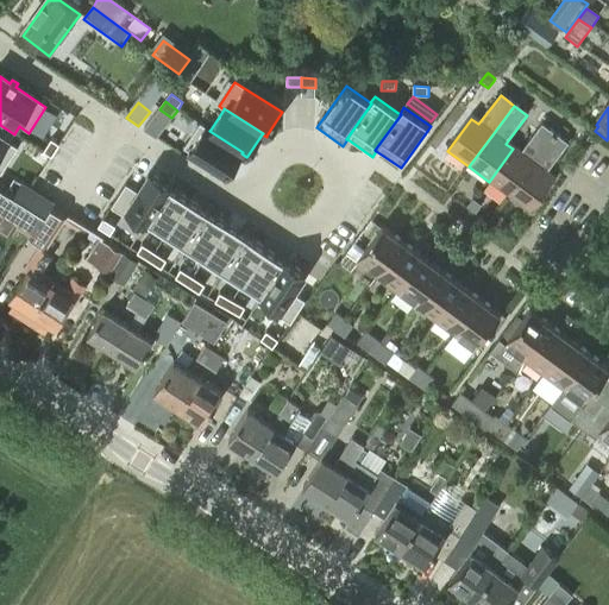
[(200,125),(184,149),(227,176),(242,153),(243,152),(209,131),(211,130),(200,124),(200,125)]
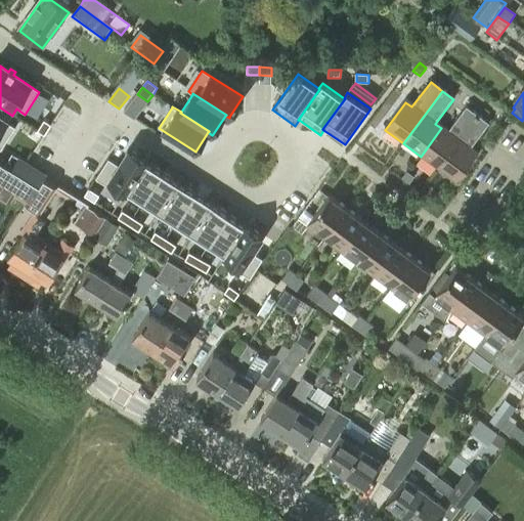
[(0,149),(1,150),(15,128),(7,123),(12,116),(0,107),(0,149)]
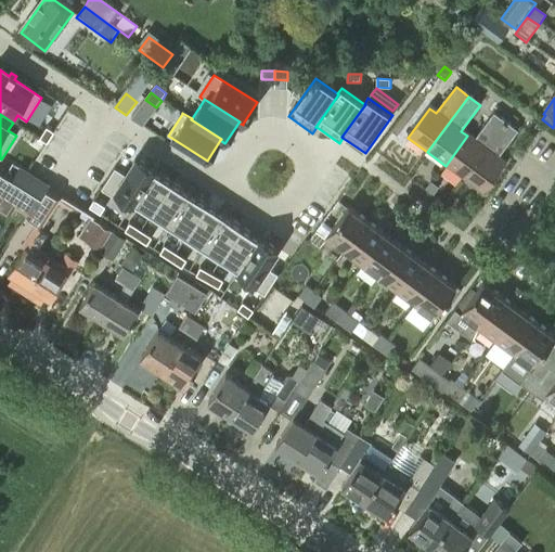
[(475,141),(467,136),(446,166),(464,179),(505,124),(493,115),(475,141)]
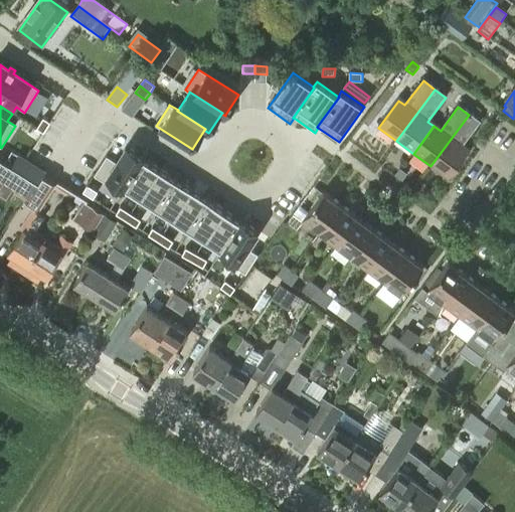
[(469,115),(431,166),(449,180),(469,153),(462,148),(480,123),(469,115)]
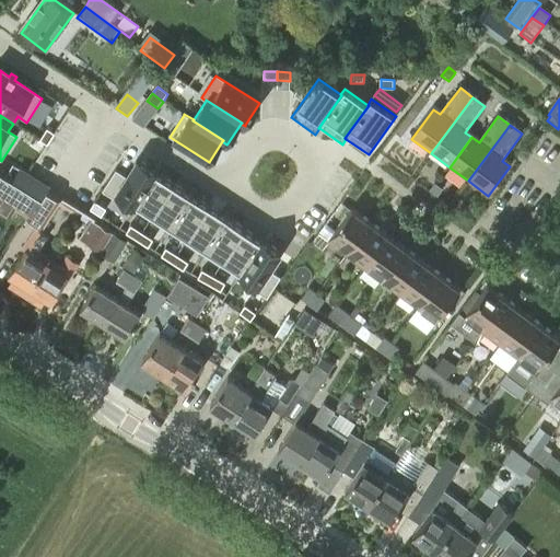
[(47,130),(39,141),(47,147),(55,136),(47,130)]
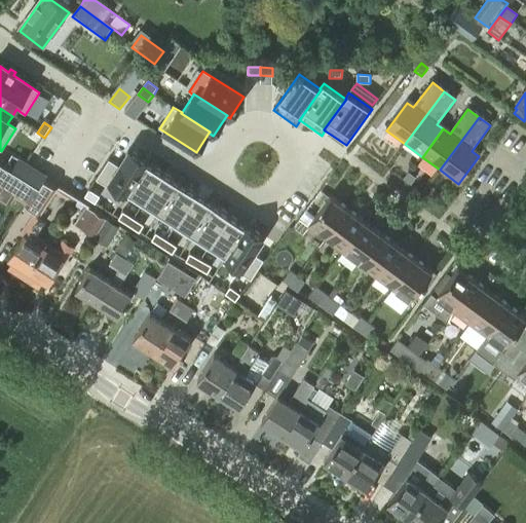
[(109,160),(97,180),(124,198),(128,193),(127,193),(147,163),(142,159),(129,152),(119,167),(109,160)]
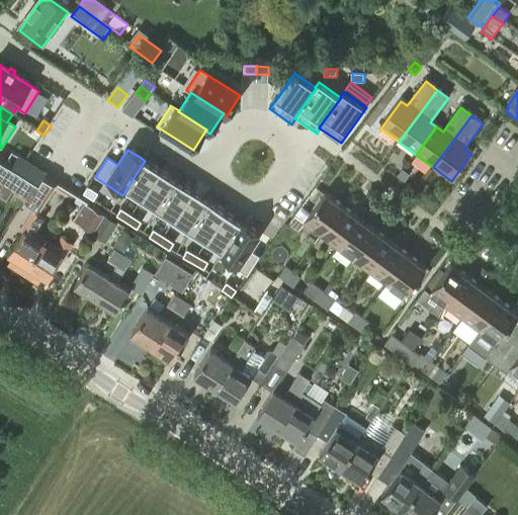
[(0,185),(28,203),(39,186),(0,161),(0,185)]
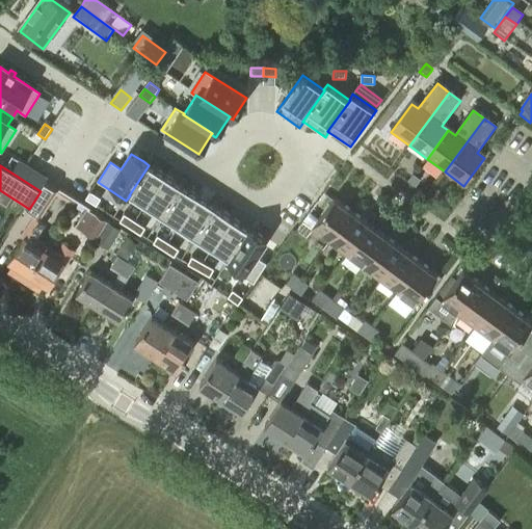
[(149,165),(129,195),(130,195),(145,206),(165,176),(149,165)]
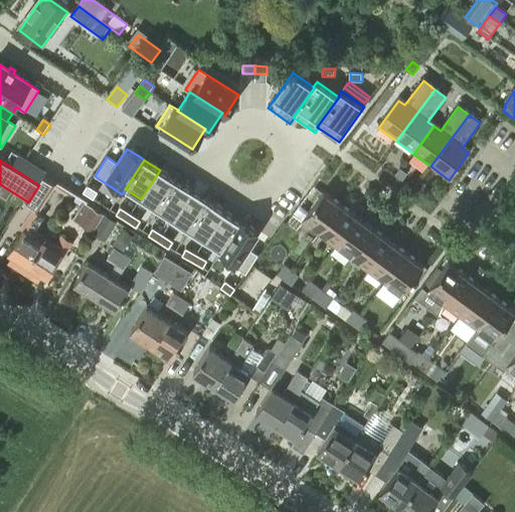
[(160,170),(141,199),(146,202),(157,210),(176,181),(160,170)]
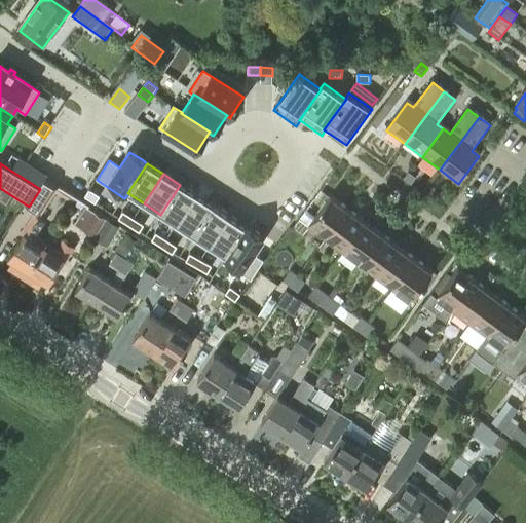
[(29,207),(27,210),(39,217),(55,192),(43,184),(40,189),(29,207)]
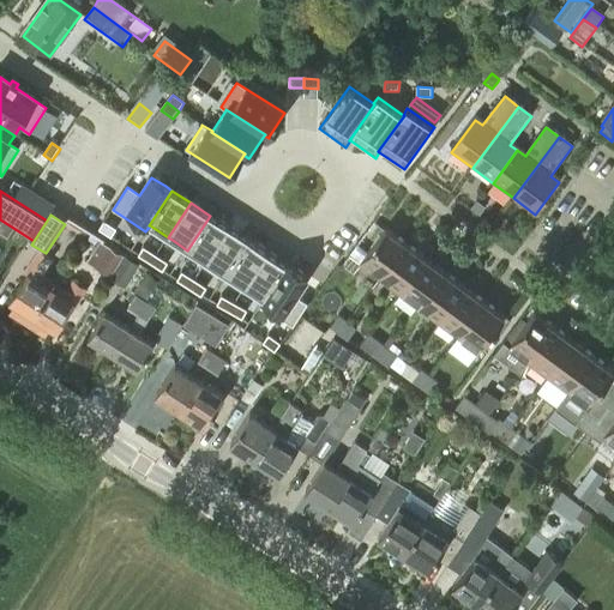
[(210,216),(187,251),(205,261),(206,263),(229,228),(210,216)]
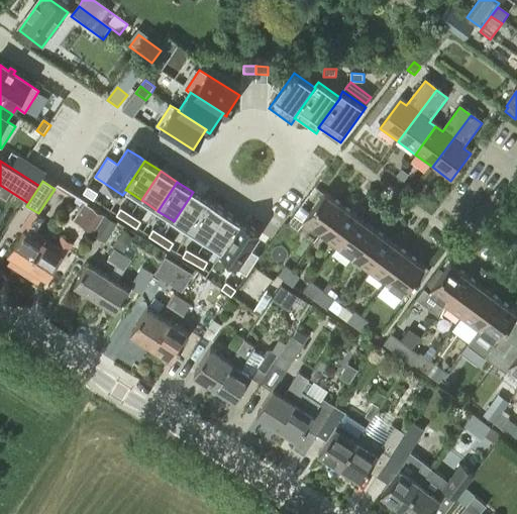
[(87,189),(82,196),(92,203),(97,196),(87,189)]
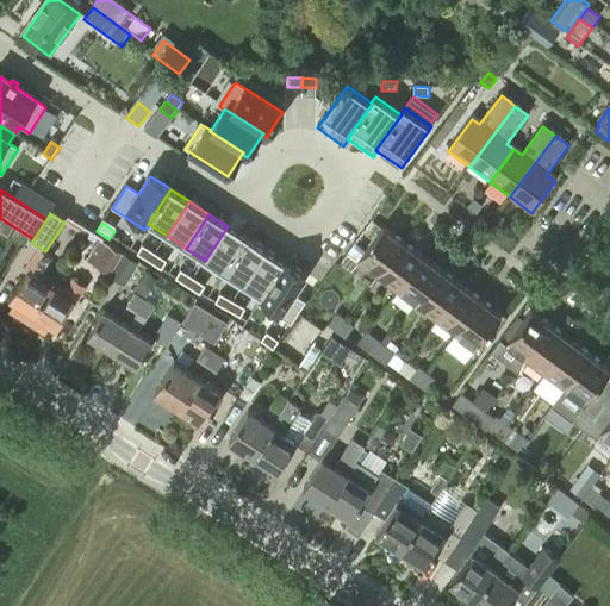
[(384,230),(383,232),(373,225),(348,257),(378,280),(404,245),(384,230)]
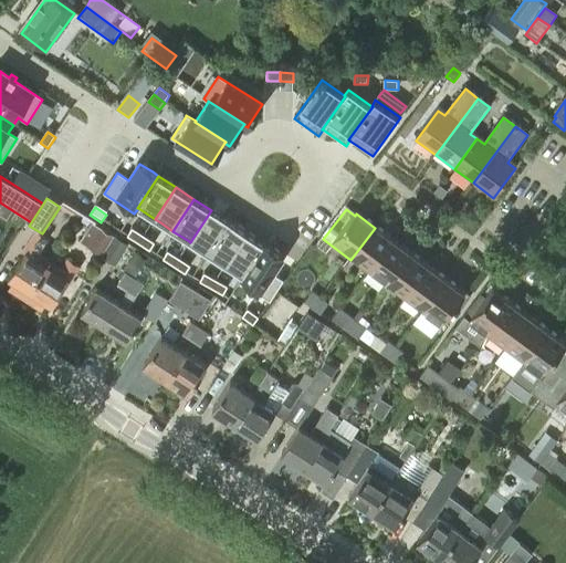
[(189,241),(187,246),(188,247),(206,258),(229,222),(211,210),(190,242),(189,241)]
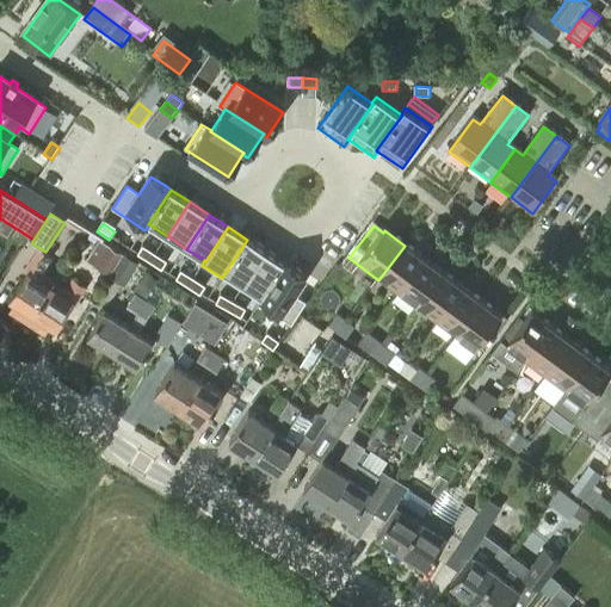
[(124,255),(100,240),(86,262),(110,278),(124,255)]
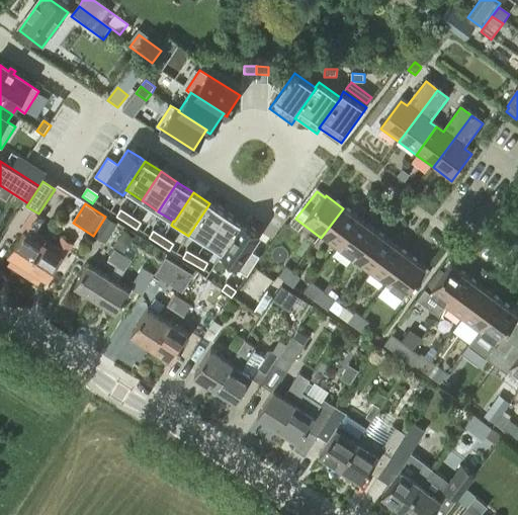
[(209,203),(188,236),(204,247),(205,247),(207,243),(226,213),(209,203)]
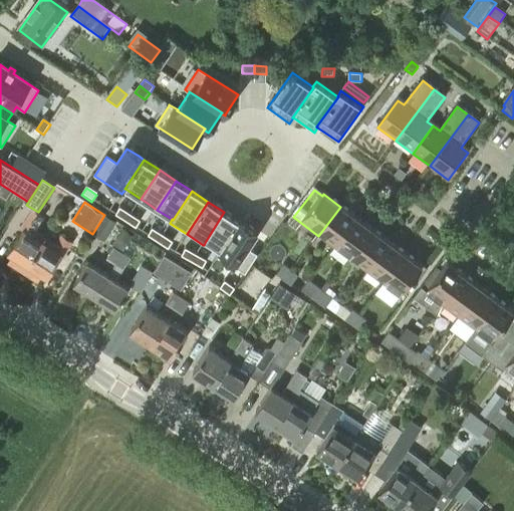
[(356,219),(340,207),(318,236),(334,248),(356,219)]
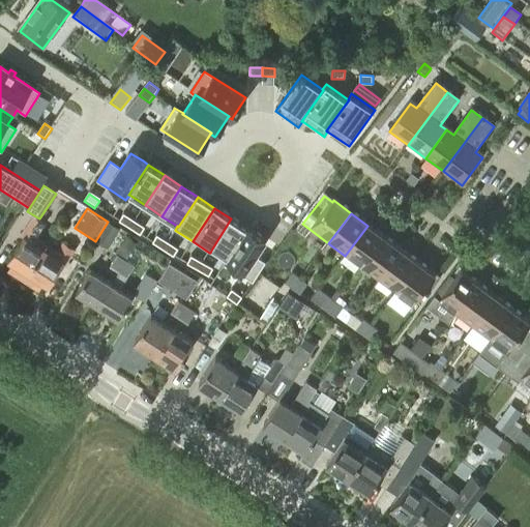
[(123,216),(118,224),(129,230),(134,223),(123,216)]
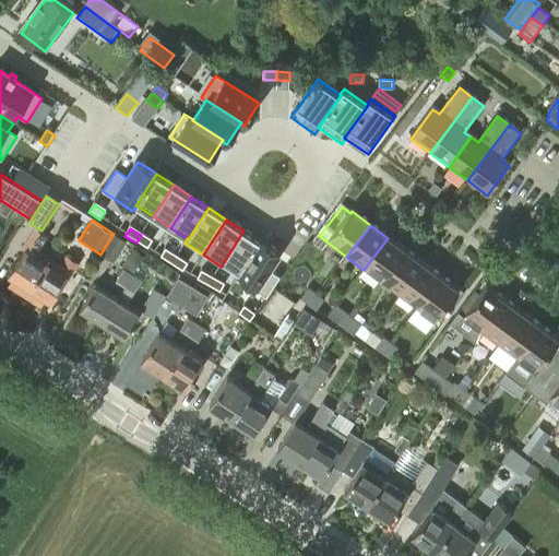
[(24,298),(49,260),(37,252),(46,238),(35,231),(23,250),(25,251),(9,278),(14,281),(10,287),(11,291),(24,298)]
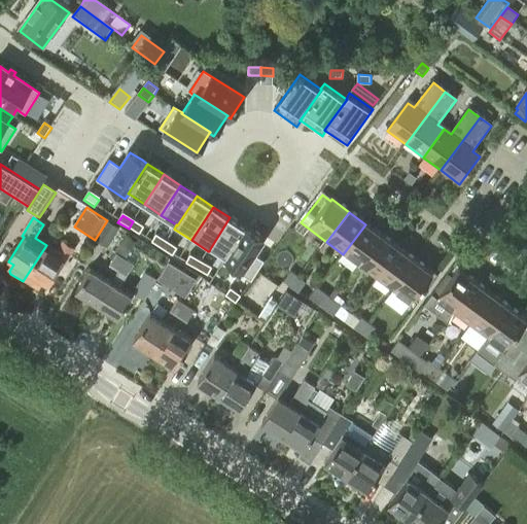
[(230,217),(211,247),(226,257),(227,257),(247,228),(230,217)]
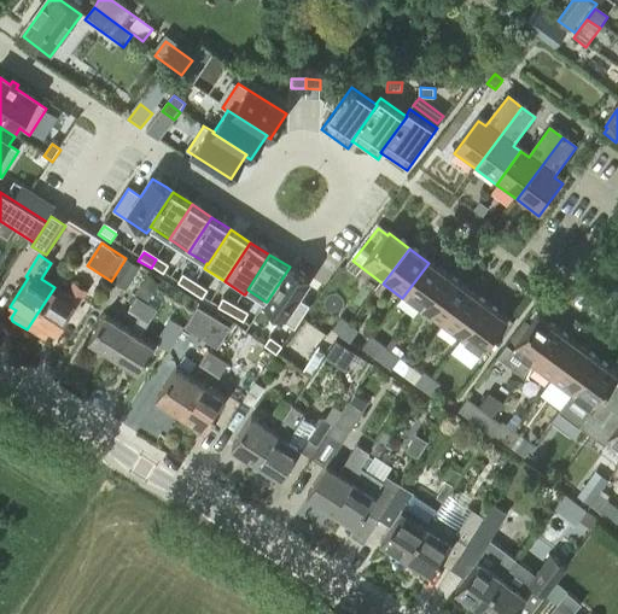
[(156,259),(151,268),(163,276),(168,268),(156,259)]
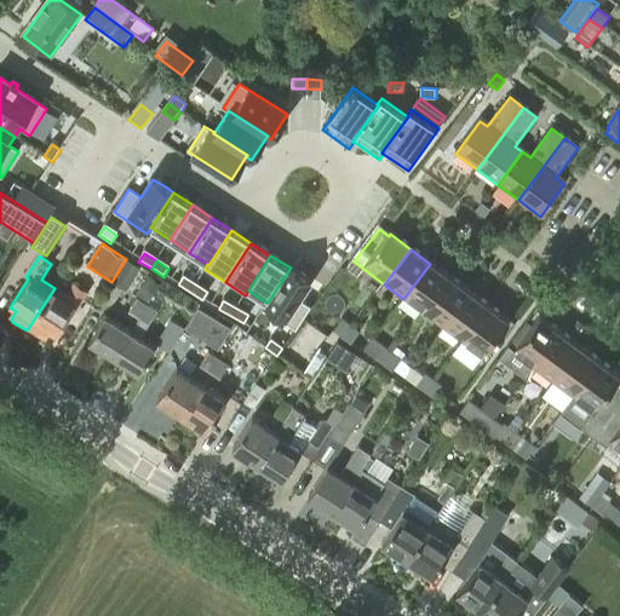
[(138,270),(125,262),(110,285),(124,293),(138,270)]
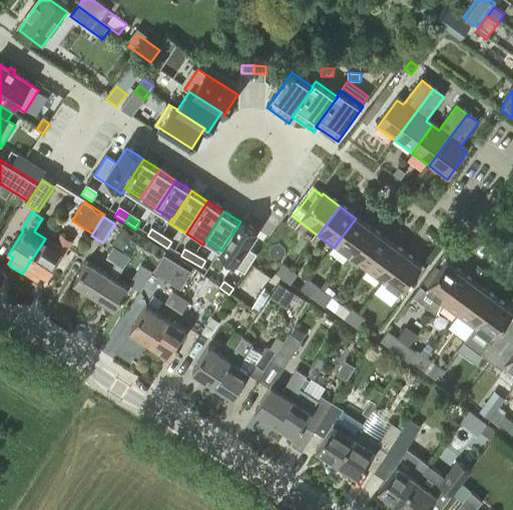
[(372,230),(356,218),(334,247),(350,260),(372,230)]
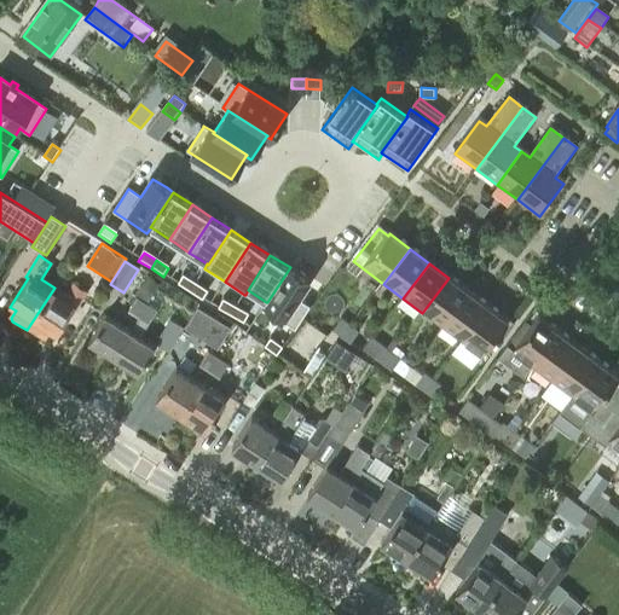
[(266,302),(261,308),(262,309),(295,330),(311,307),(298,299),(310,280),(290,267),(267,302),(266,302)]
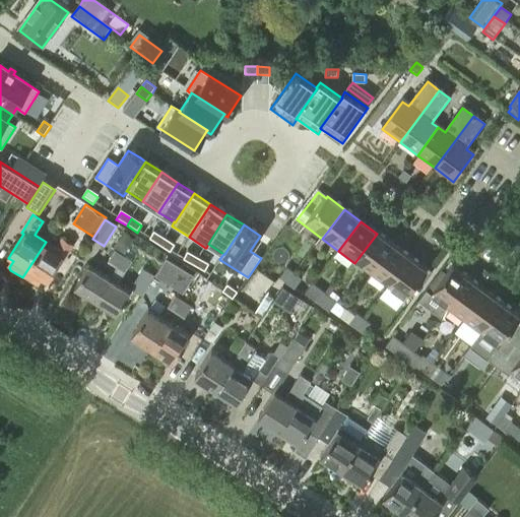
[(154,232),(149,239),(160,246),(165,239),(154,232)]
